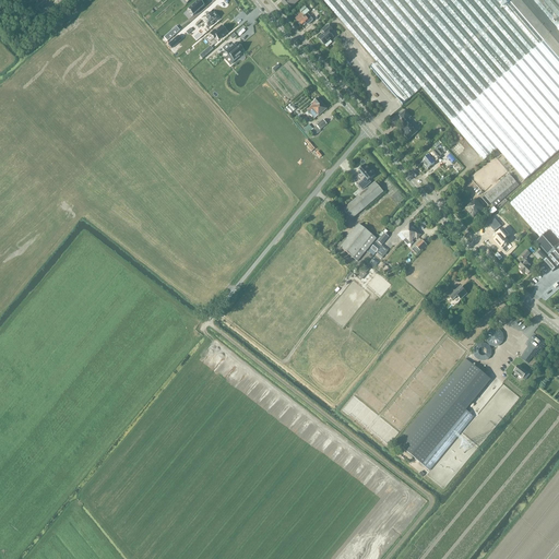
[(199,0),(187,10),(192,16),(204,7),(199,0)]
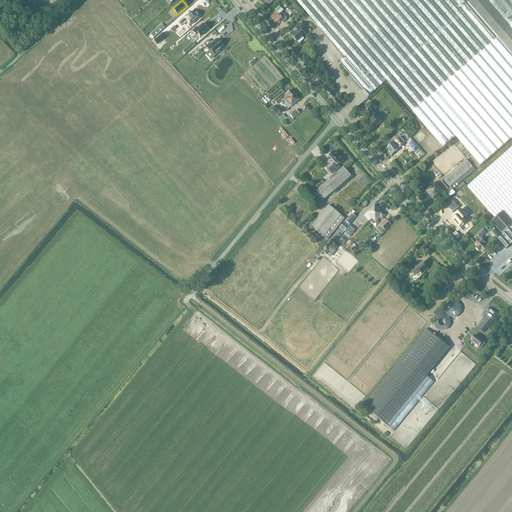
[(260,0),(257,2),(264,10),(274,0),(260,0)]
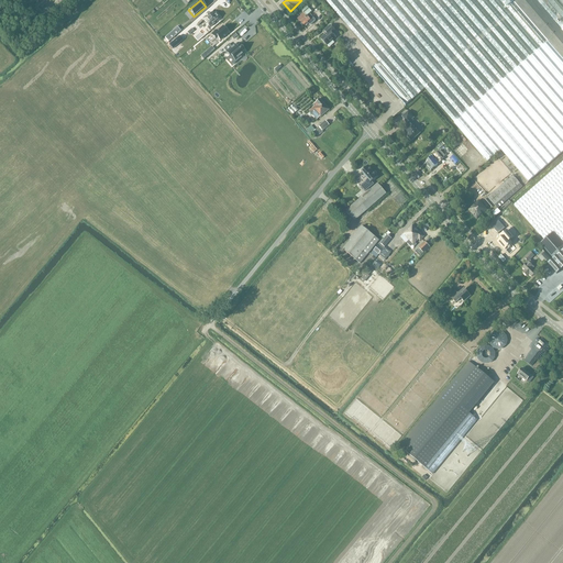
[(562,0),(323,0),(353,33),(378,63),(411,100),(423,89),(453,123),(487,162),(499,151),(527,183),(562,150),(562,0)]
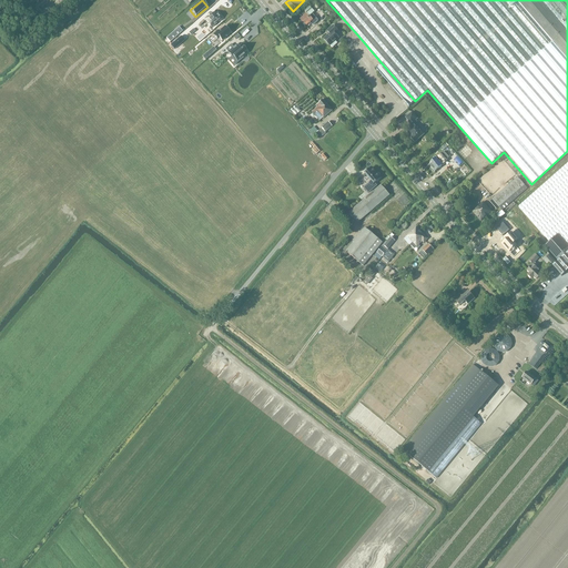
[(306,13),(300,19),(306,27),(311,23),(312,26),(313,26),(314,26),(317,22),(317,20),(315,18),(314,17),(314,16),(313,14),(314,12),(312,9),(308,6),(304,10),(306,13)]
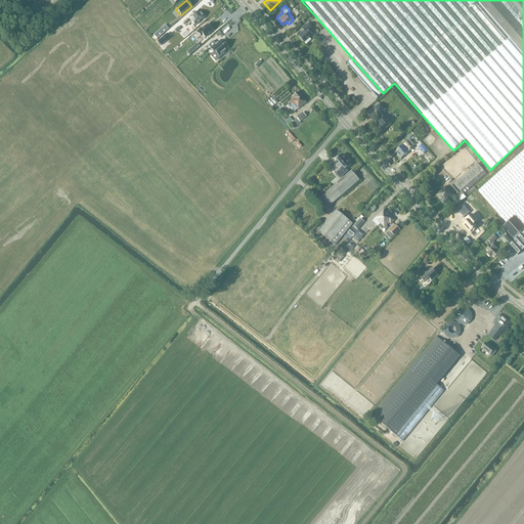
[(192,28),(203,19),(198,13),(187,23),(192,28)]
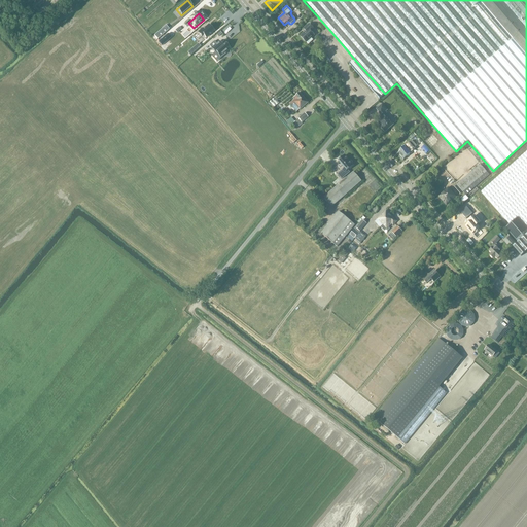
[(300,37),(306,42),(314,35),(310,31),(313,29),(309,24),(304,29),(306,32),(300,37)]
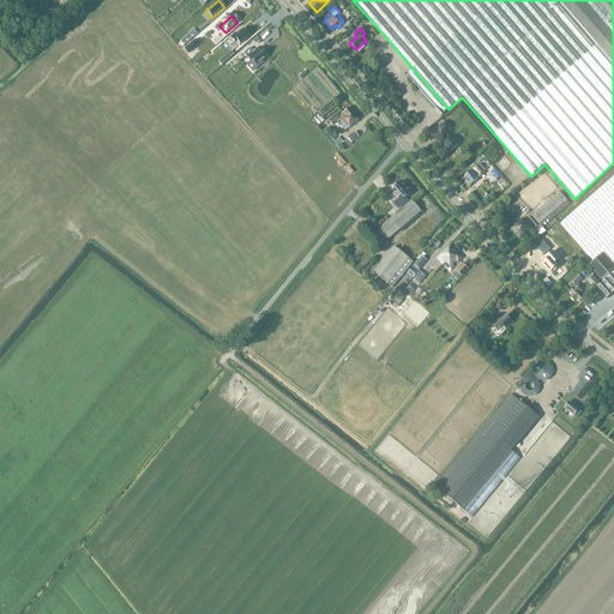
[(193,29),(180,41),(184,46),(197,34),(193,29)]
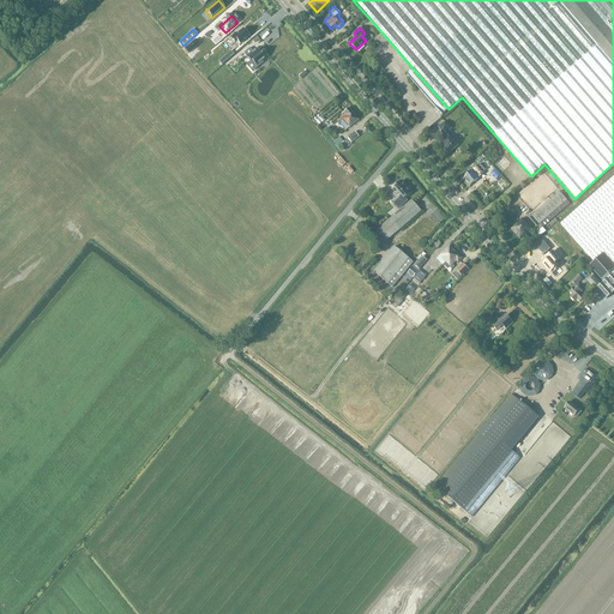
[(236,32),(230,37),(235,42),(236,41),(240,44),(250,36),(244,29),(238,35),(236,32)]
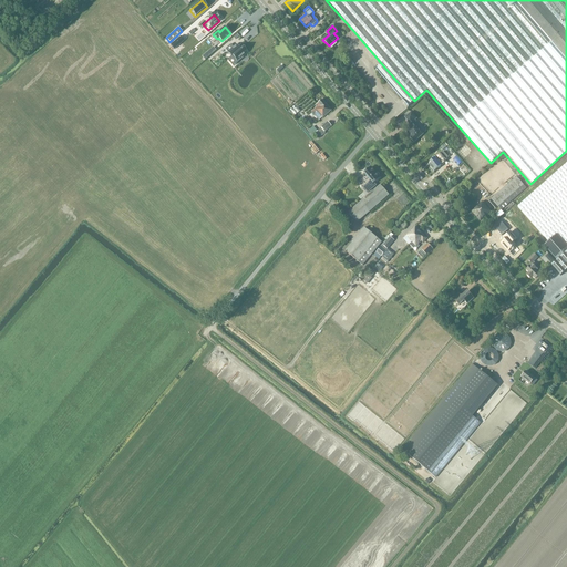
[(181,37),(171,45),(174,50),(184,41),(181,37)]
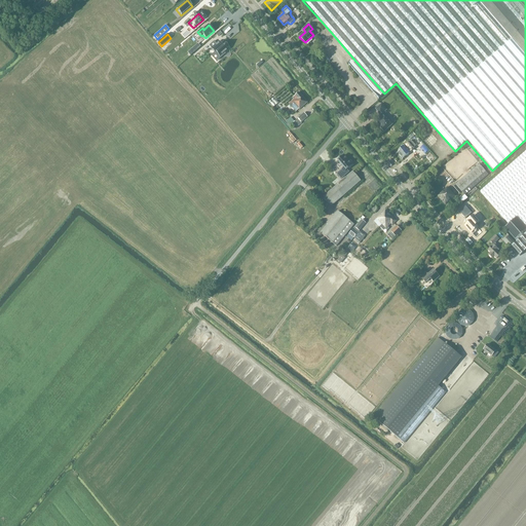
[(214,41),(209,45),(220,59),(226,53),(224,52),(229,48),(223,42),(221,44),(219,42),(217,44),(214,41)]
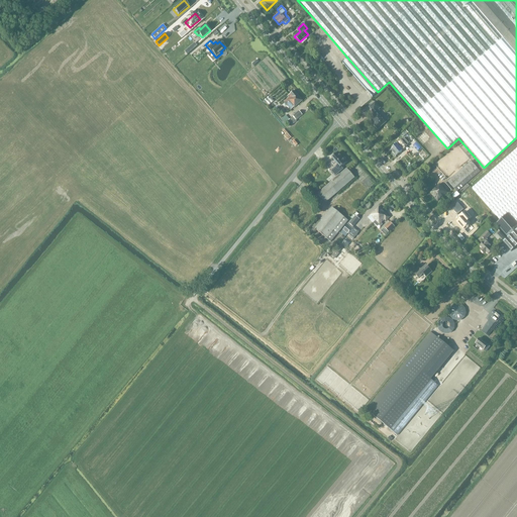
[(378,92),(347,58),(342,63),(341,62),(367,90),(370,93),(371,93),(372,95),(372,96),(373,97),(378,92)]
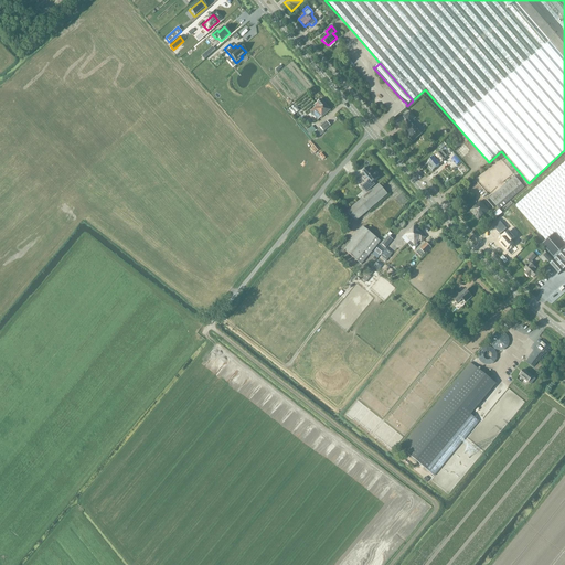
[(311,113),(318,120),(321,117),(321,118),(330,110),(321,100),(316,105),(317,107),(311,113)]
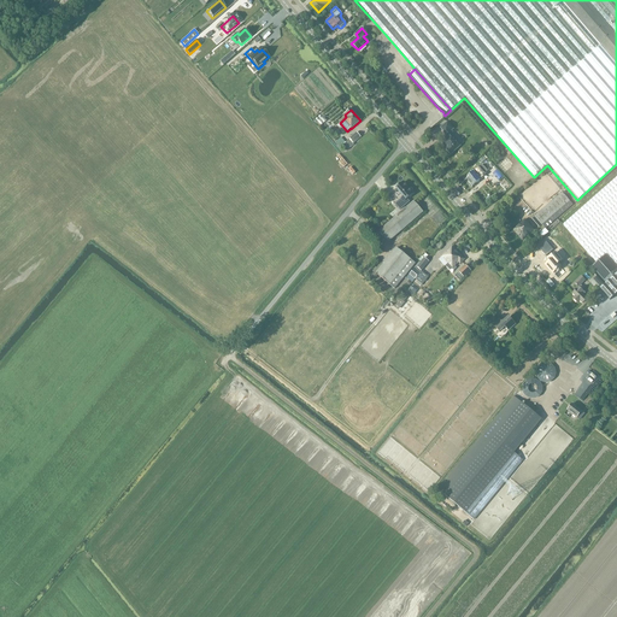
[(453,129),(450,125),(447,122),(441,128),(444,131),(442,131),(446,135),(447,134),(453,129)]
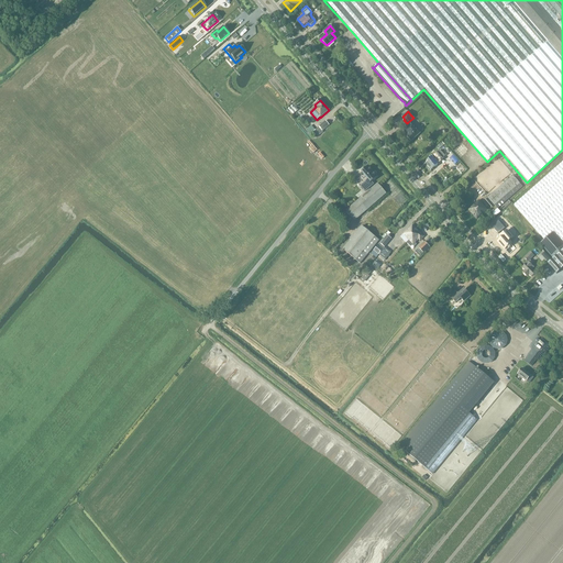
[(322,123),(319,125),(319,127),(322,130),(329,124),(328,123),(326,120),(322,123)]
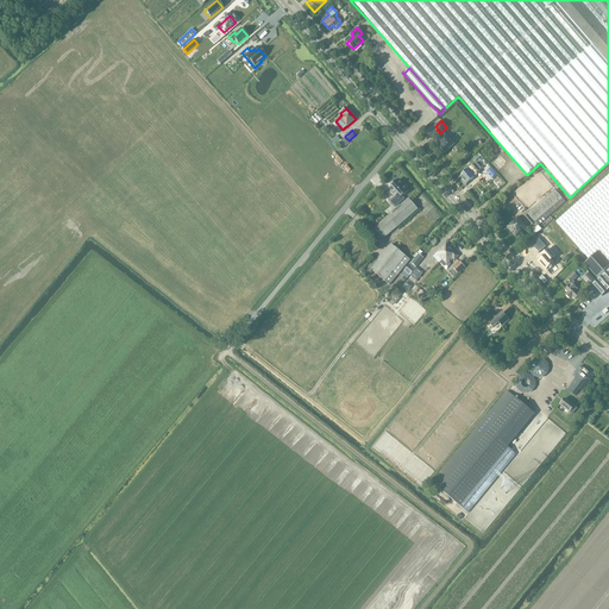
[(443,136),(437,140),(441,146),(441,148),(445,152),(454,144),(446,133),(445,133),(444,135),(441,132),(440,133),(443,136)]
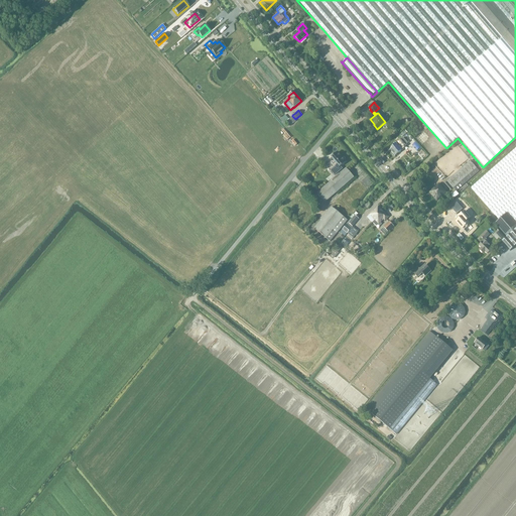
[(285,115),(281,119),(284,123),(286,122),(289,125),(295,119),(292,116),(288,119),(285,115)]
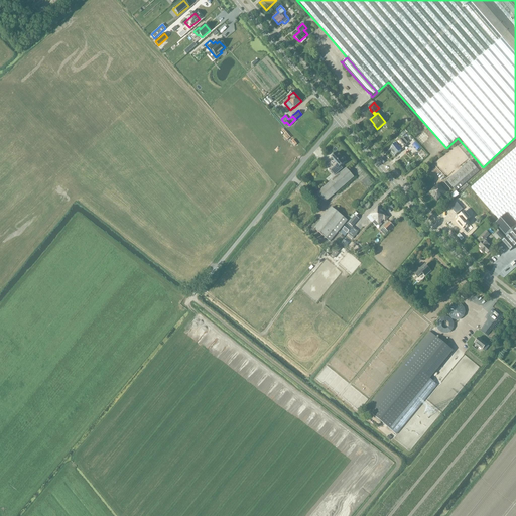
[(411,133),(413,134),(415,134),(417,134),(419,132),(421,130),(421,128),(420,126),(419,124),(417,123),(415,122),(412,123),(410,124),(409,126),(409,128),(409,131),(411,133)]
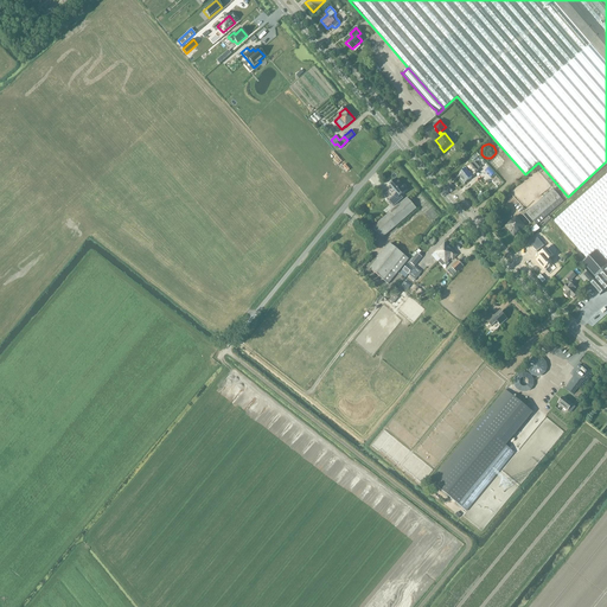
[(474,165),(471,167),(475,172),(481,167),(478,164),(477,163),(474,165)]
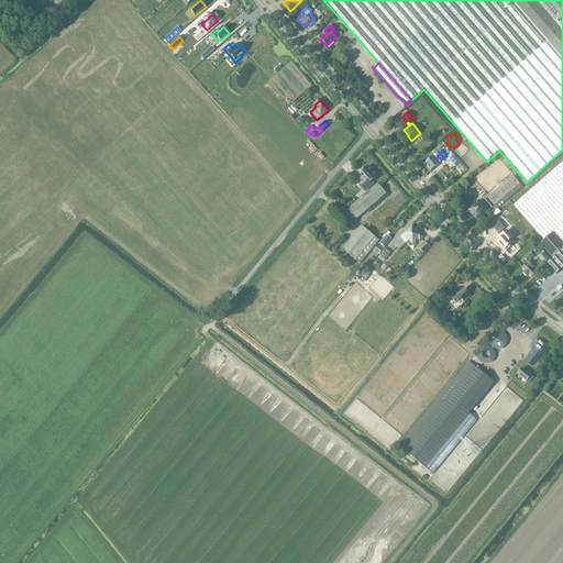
[(424,163),(431,170),(440,163),(433,155),(424,163)]
